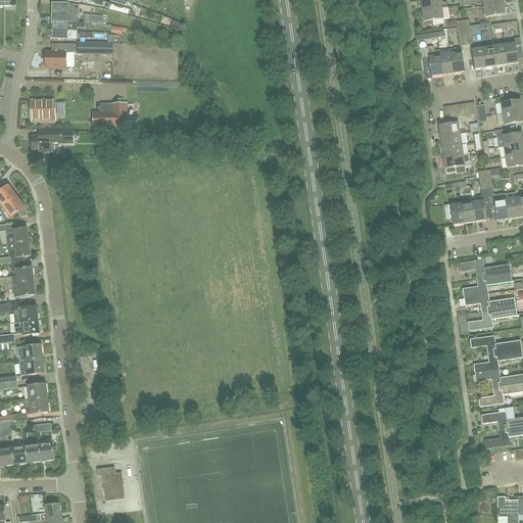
[(110,3),(101,0),(84,0),(84,1),(108,9),(110,3)]
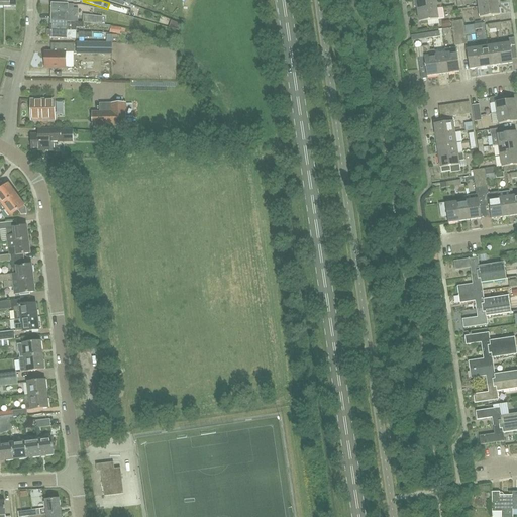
[(418,11),(437,8),(436,0),(417,0),(416,0),(415,0),(414,2),(414,7),(416,7),(417,7),(418,11)]
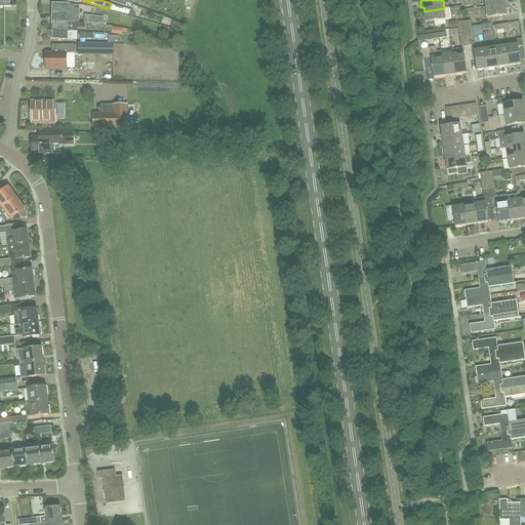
[(52,22),(80,23),(80,9),(75,9),(76,5),(53,4),(52,22)]
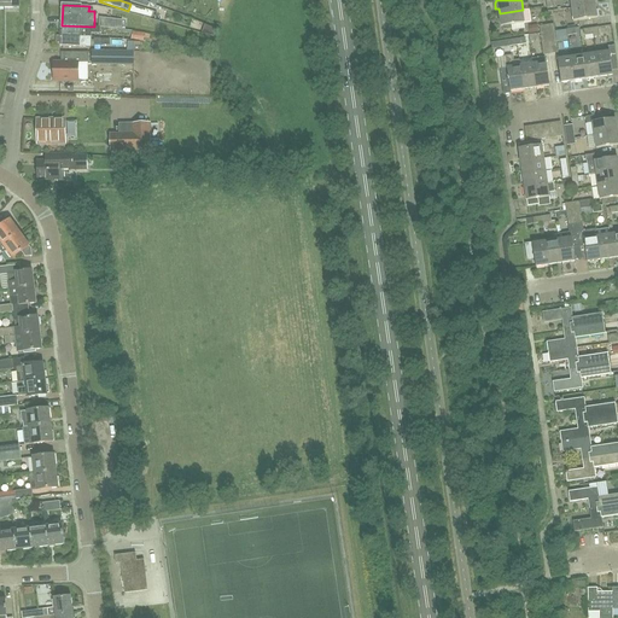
[(596,5),(572,9),(575,22),(598,18),(596,5)]
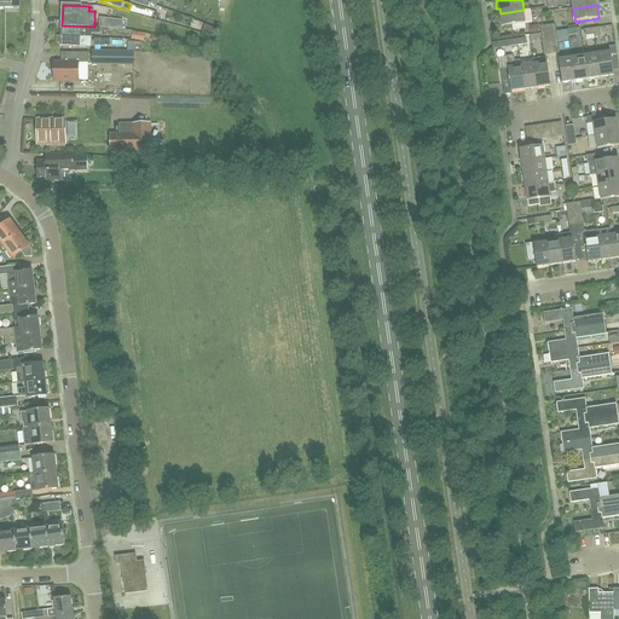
[(524,10),(501,13),(503,27),(505,25),(505,30),(513,29),(513,24),(526,23),(524,10)]
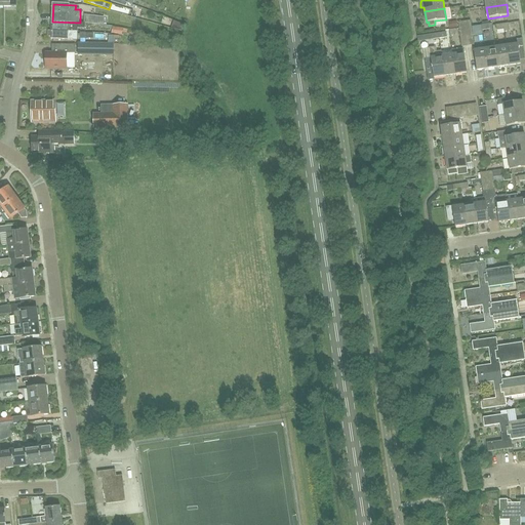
[(94,15),(93,24),(104,26),(104,17),(94,15)]
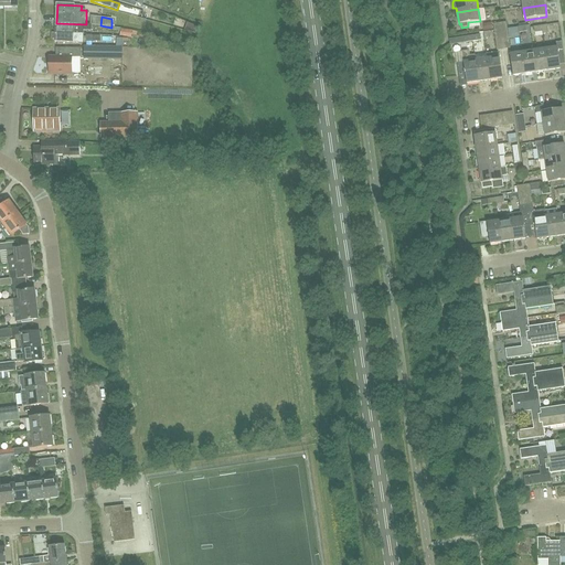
[(134,29),(147,30),(149,22),(135,20),(134,29)]
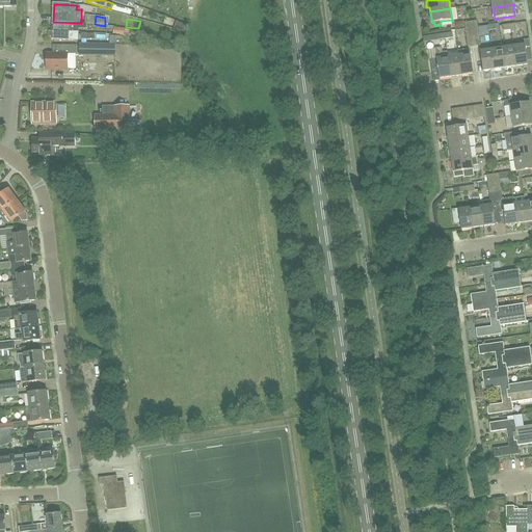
[(81,23),(53,22),(53,30),(79,32),(79,28),(86,29),(86,24),(81,23)]
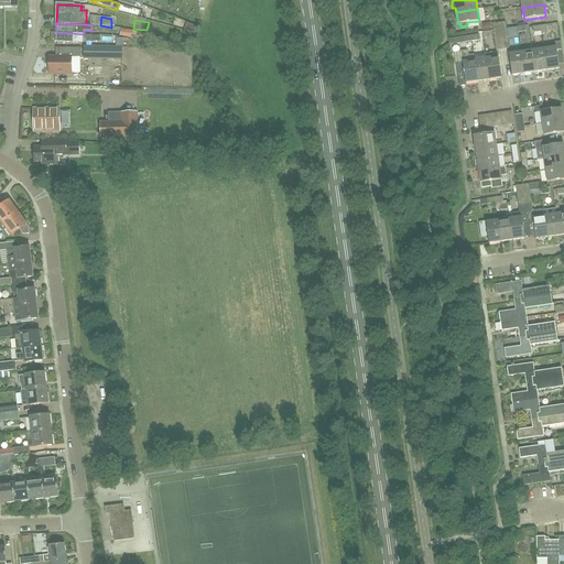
[(500,30),(503,50),(510,49),(507,29),(500,30)]
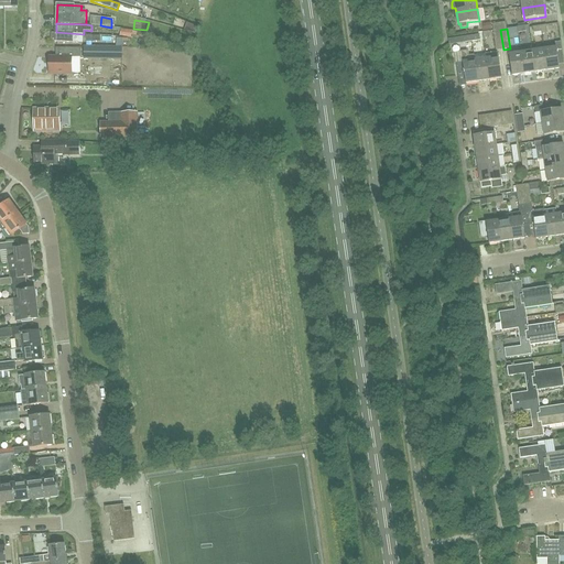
[(500,30),(494,31),(496,51),(503,50),(500,30)]
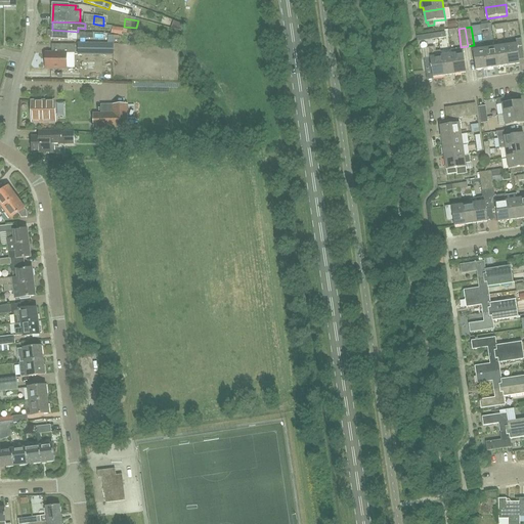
[(51,39),(78,40),(78,32),(52,30),(51,39)]
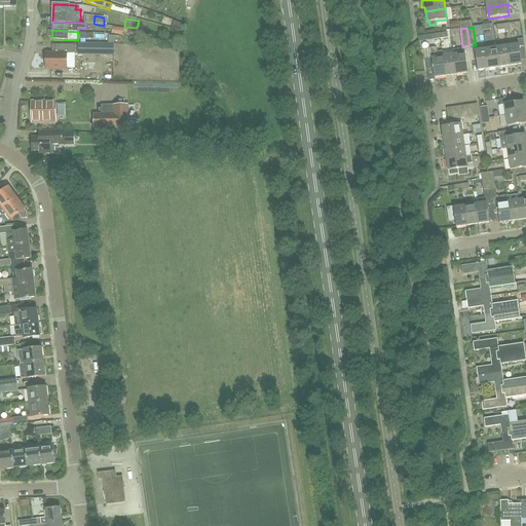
[(509,45),(511,66),(522,64),(522,61),(525,60),(525,57),(524,39),(518,40),(519,44),(509,45)]
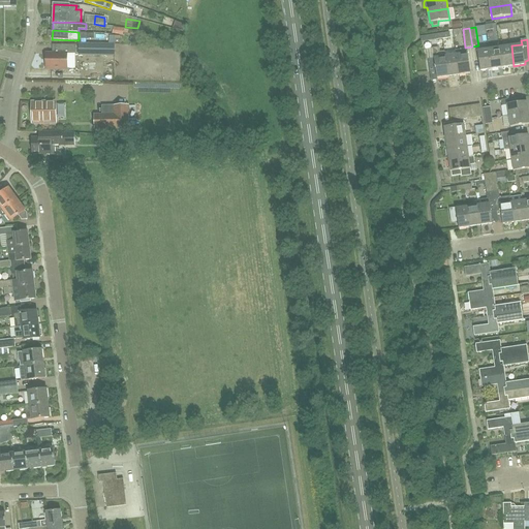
[(79,43),(79,55),(115,55),(115,44),(79,43)]
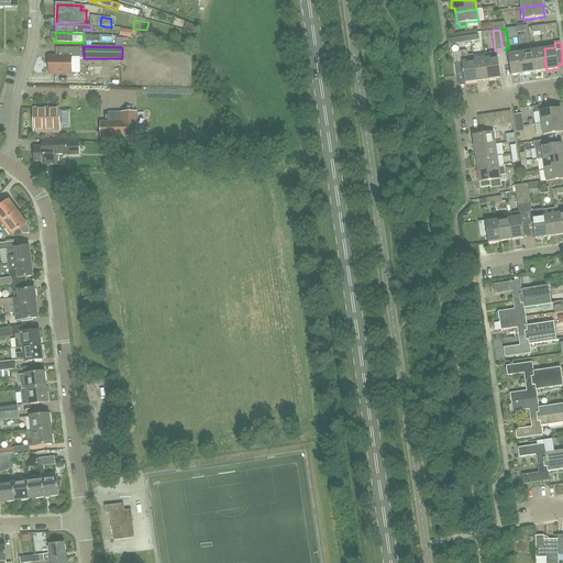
[(65,57),(56,57),(50,57),(50,74),(72,74),(72,57),(80,57),(80,48),(65,48),(65,57)]
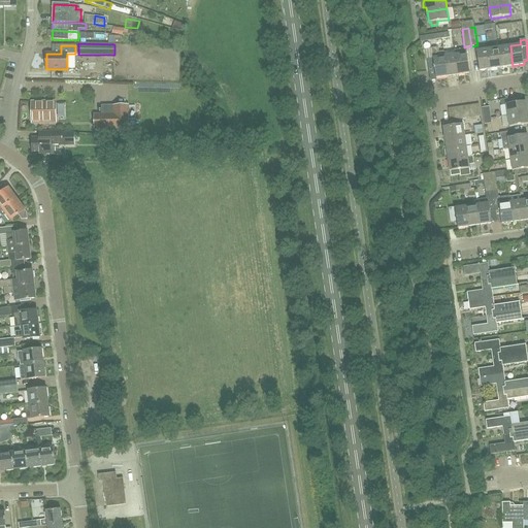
[(513,66),(510,45),(499,47),(502,67),(513,66)]
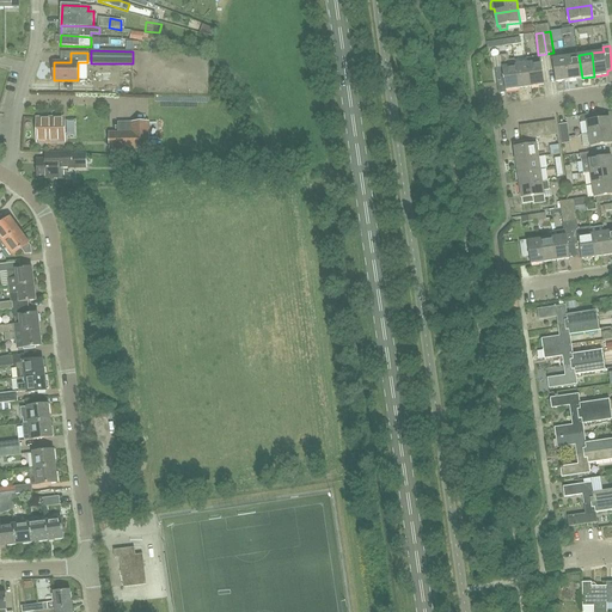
[(505,83),(506,91),(519,89),(514,60),(508,61),(507,55),(501,56),(502,68),(495,69),(497,84),(505,83)]
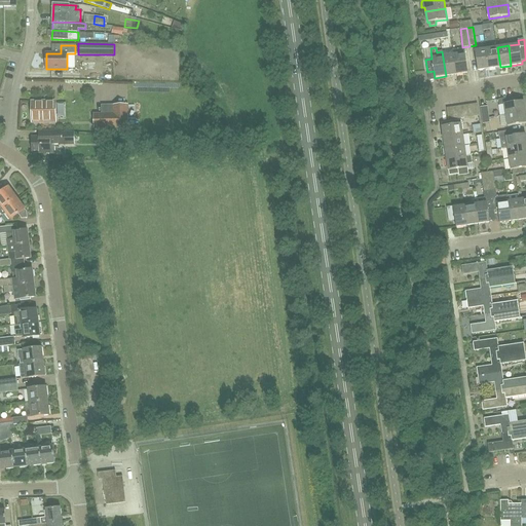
[(500,67),(497,47),(486,48),(489,69),(500,67)]
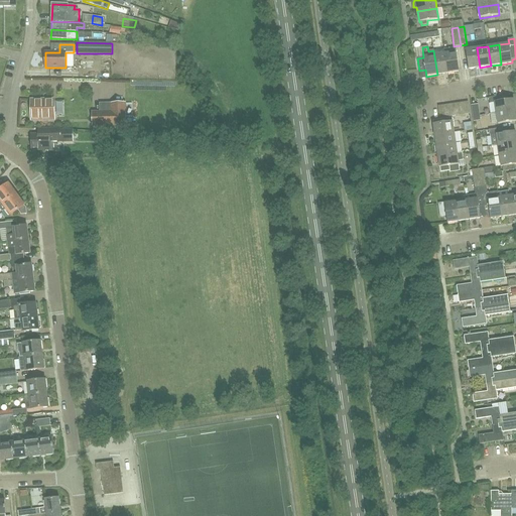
[(480,68),(477,47),(467,49),(469,69),(480,68)]
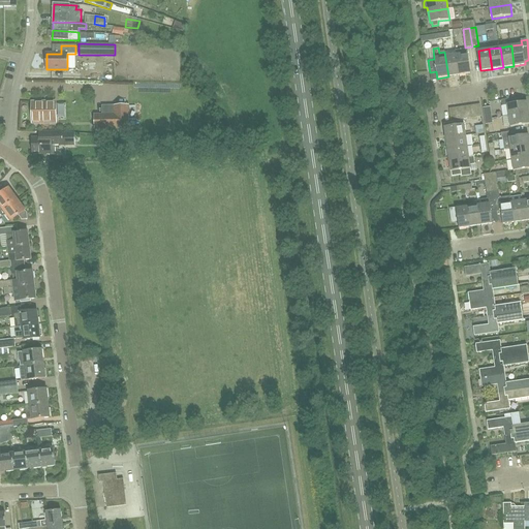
[(456,51),(460,75),(470,73),(467,50),(456,51)]
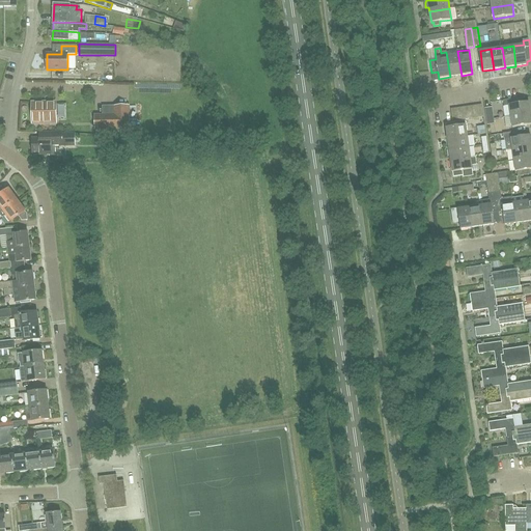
[(446,52),(450,77),(462,76),(457,51),(446,52)]
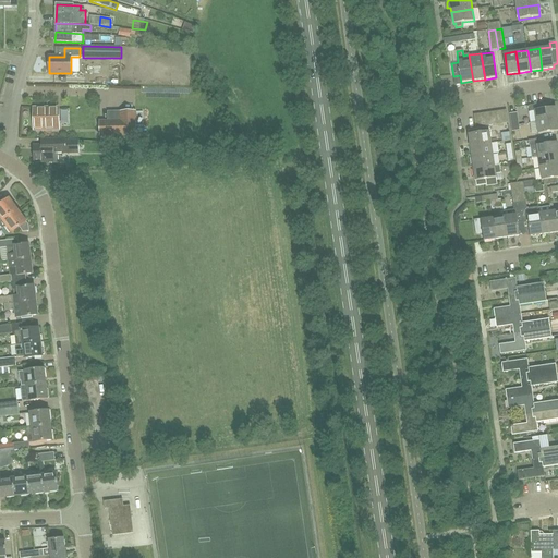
[(550,108),(549,102),(530,106),(531,111),(535,111),(537,122),(557,120),(556,107),(550,108)]
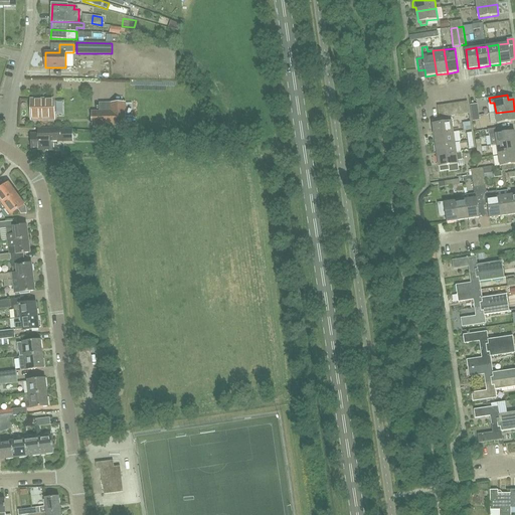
[(54,99),(31,100),(31,121),(54,120),(54,99)]
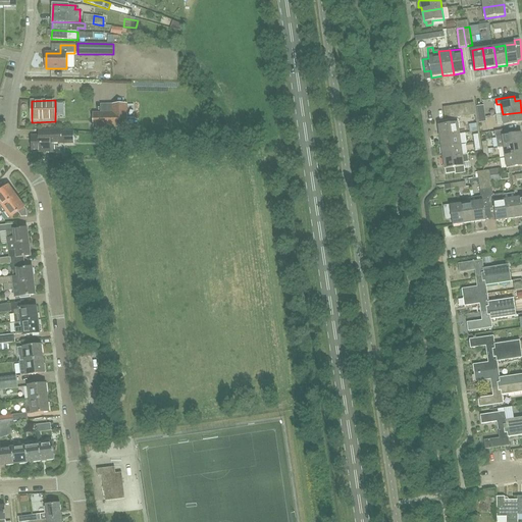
[(126,104),(112,105),(113,113),(94,113),(94,127),(127,126),(126,104)]
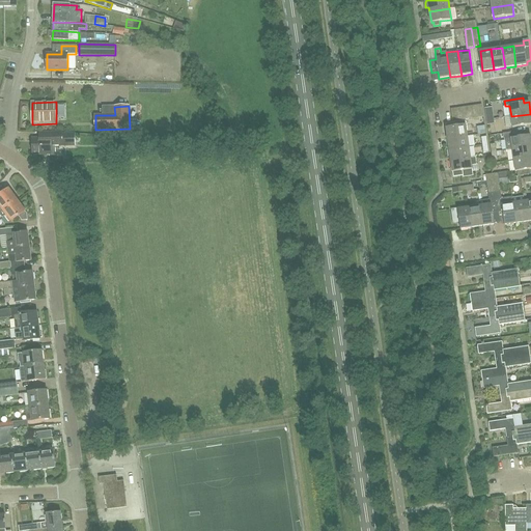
[(493,108),(485,109),(486,119),(495,118),(493,108)]
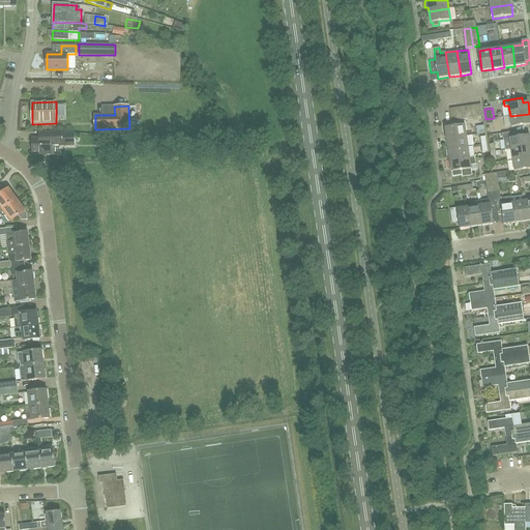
[(529,113),(529,114),(510,116),(511,127),(529,124),(529,113)]
